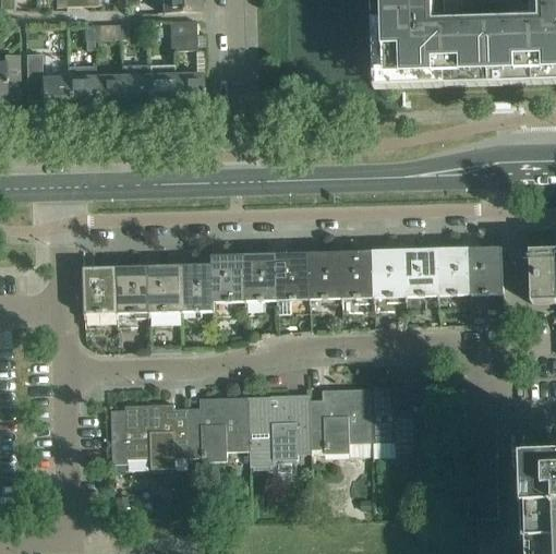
[(12,9),(11,0),(0,0),(0,9),(12,9)]
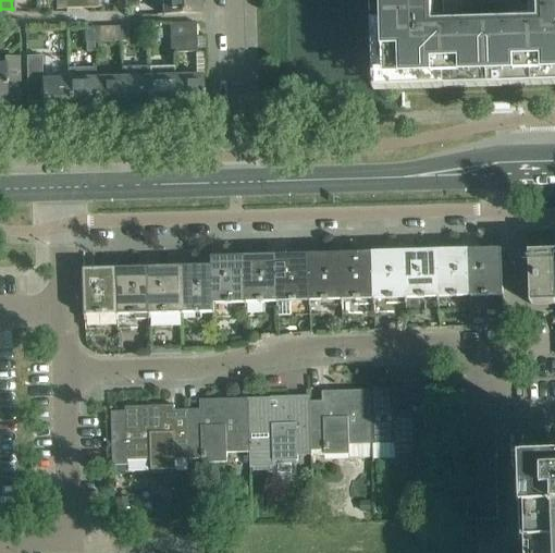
[(198,10),(197,0),(160,0),(161,11),(198,10)]
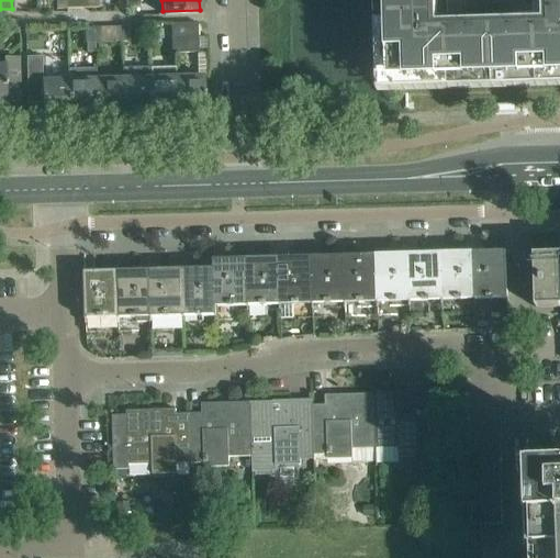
[(372,0),(376,76),(390,76),(390,77),(390,81),(390,90),(401,89),(403,89),(559,84),(559,0),(372,0)]
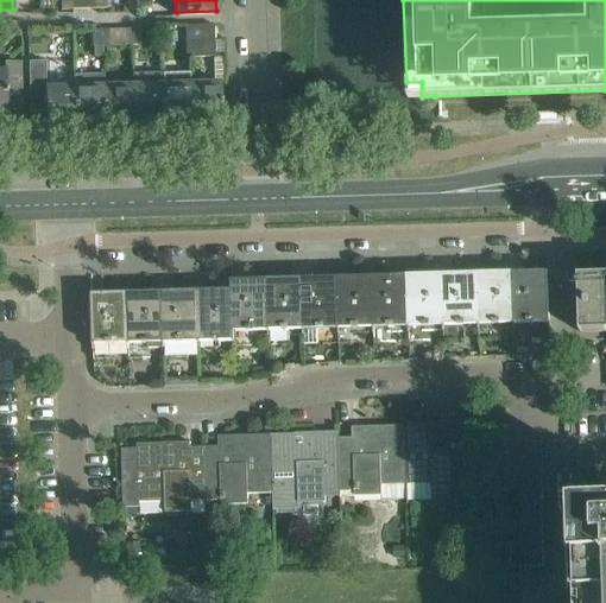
[(17,18),(0,18),(0,32),(18,32),(17,18)]
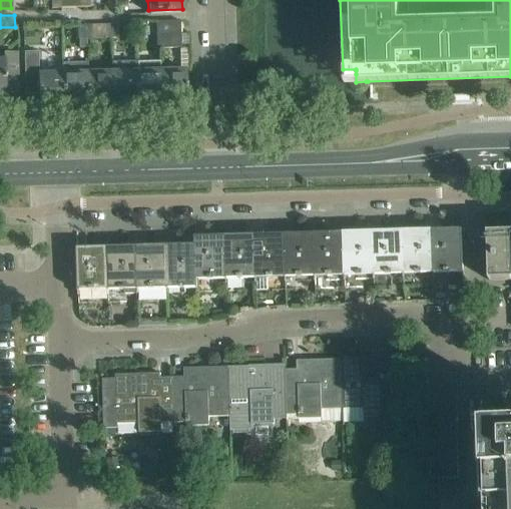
[(178,17),(154,18),(155,45),(179,44),(178,17)]
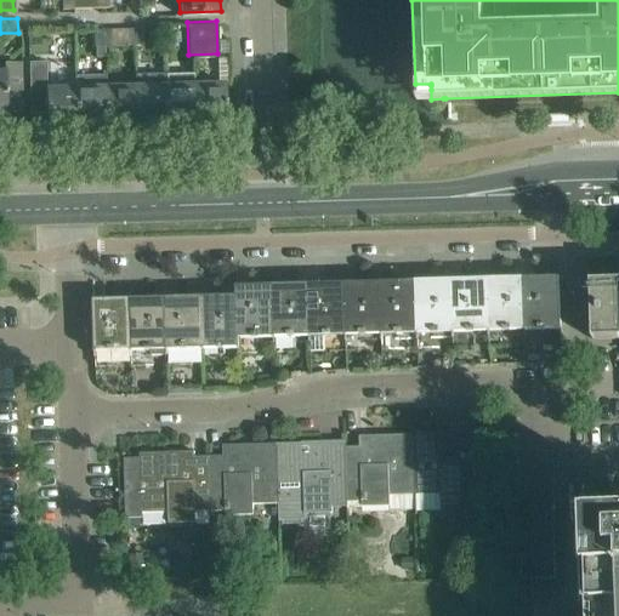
[(112,43),(125,43),(125,26),(111,27),(112,43)]
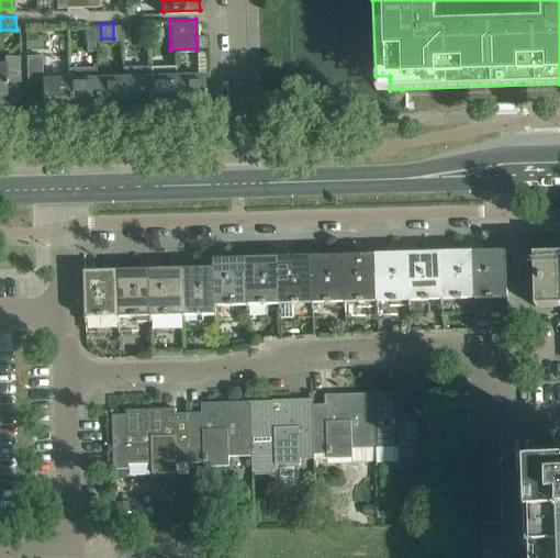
[(126,23),(113,23),(113,38),(126,38),(126,23)]
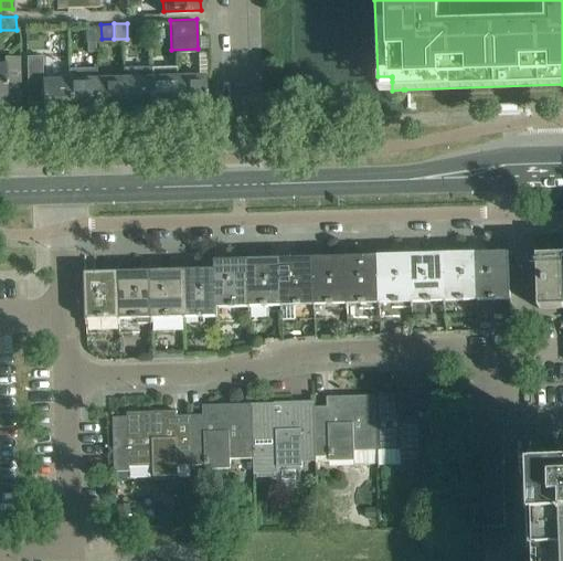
[(97,39),(96,24),(83,24),(84,40),(97,39)]
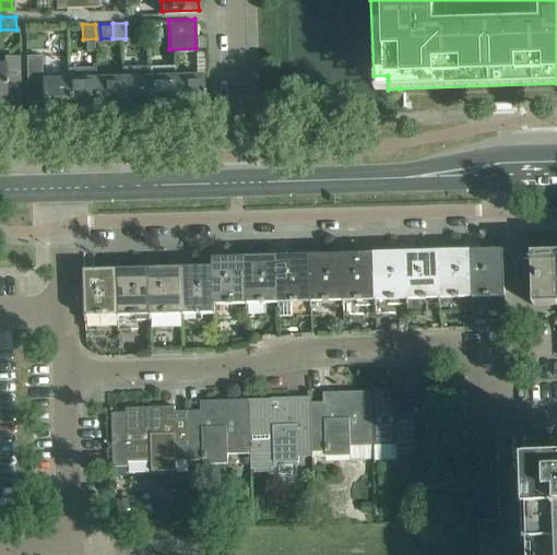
[(204,48),(196,48),(197,72),(173,73),(174,113),(201,111),(200,72),(205,72),(204,48)]
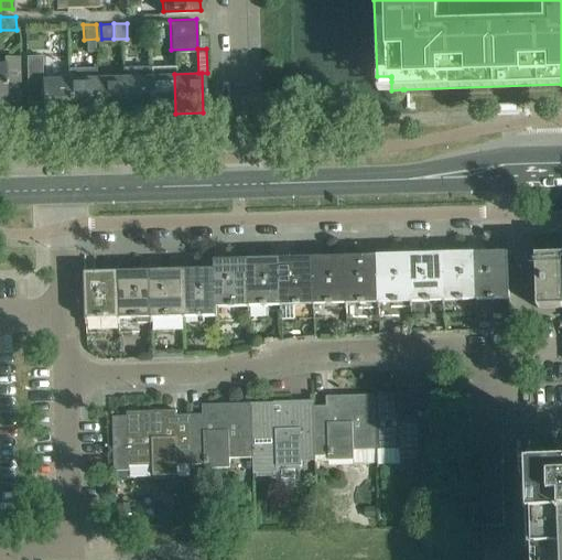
[(40,117),(68,117),(66,77),(40,78),(40,53),(24,54),(25,100),(40,100),(40,117)]
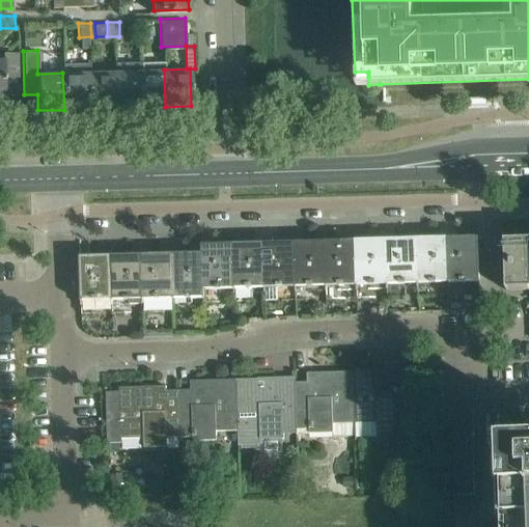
[(0,94),(4,94),(4,93),(18,92),(16,51),(1,51),(2,58),(0,58),(0,94)]
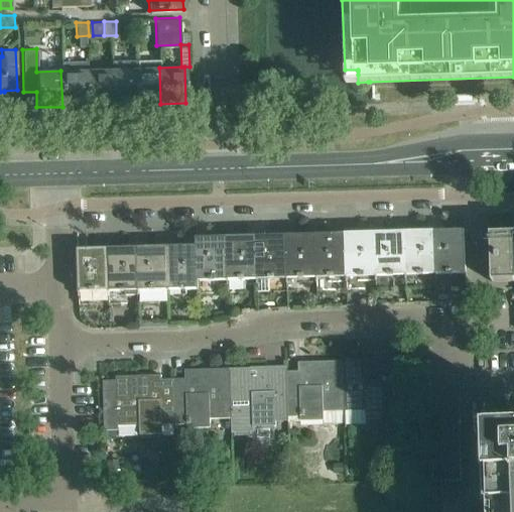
[(159,68),(159,57),(134,58),(135,104),(160,104),(159,68)]
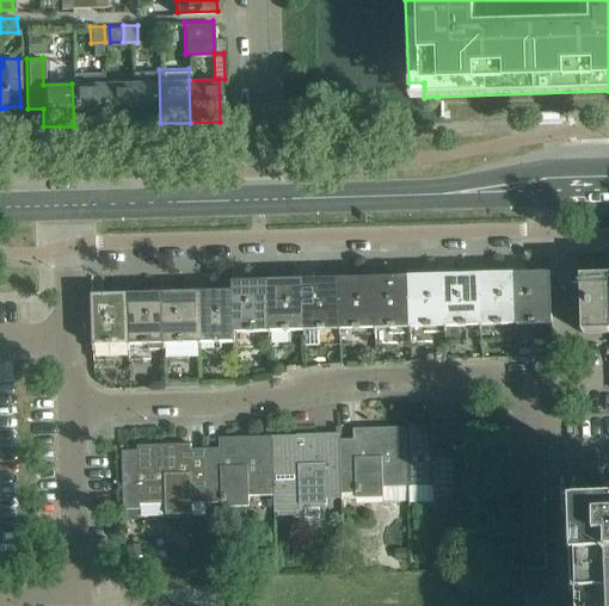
[(131,124),(160,123),(159,69),(130,70),(131,81),(131,124)]
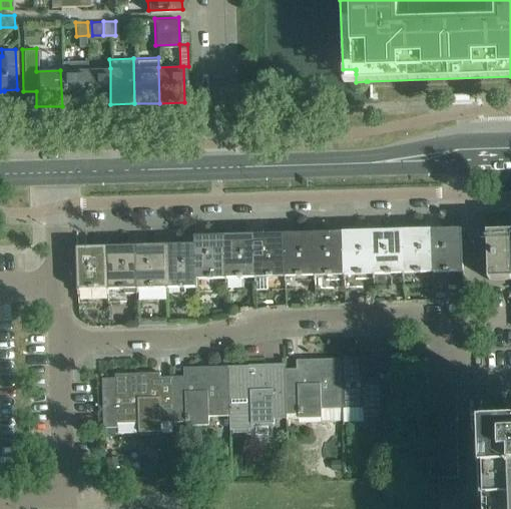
[(85,60),(61,60),(61,70),(60,70),(62,106),(86,105),(85,69),(86,69),(85,60)]
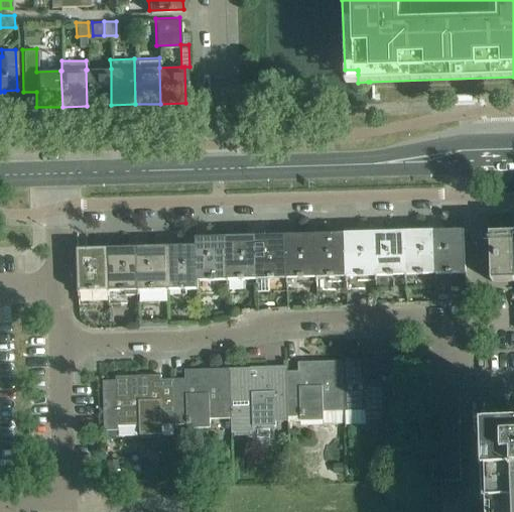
[(87,106),(111,105),(111,69),(106,70),(87,70),(86,70),(87,106)]
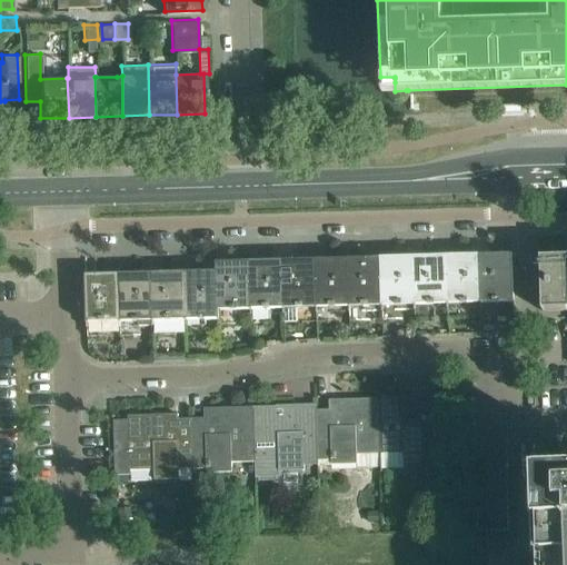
[(479,330),(513,329),(510,251),(477,253),(479,305),(479,330)]
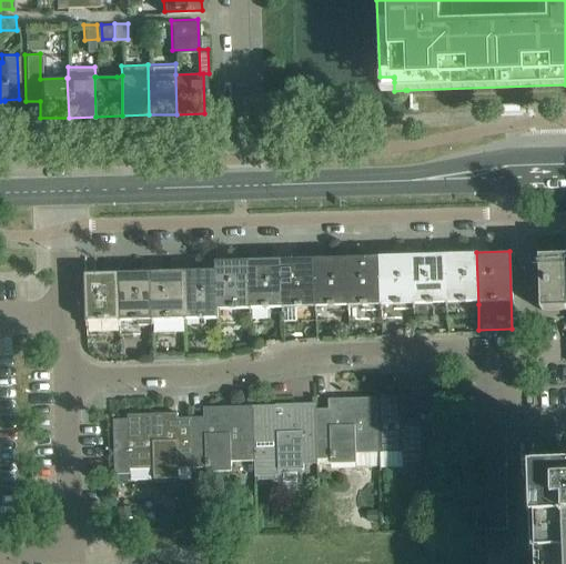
[(445,305),(478,304),(476,252),(444,253),(445,305)]
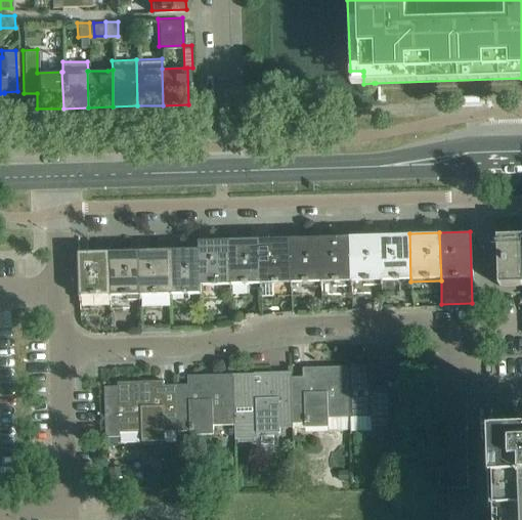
[(350,283),(381,283),(379,233),(349,234),(350,283)]
